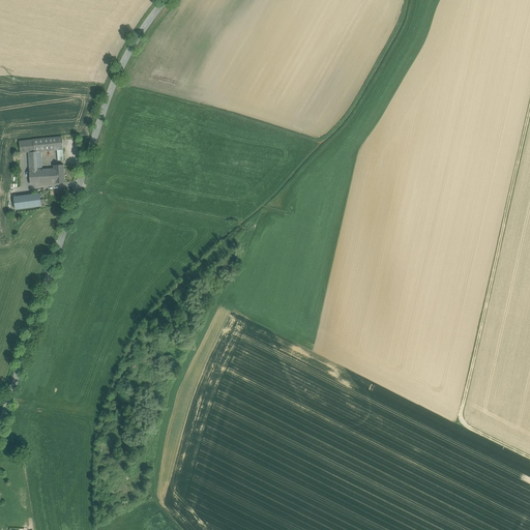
[(62,138),(33,140),(34,151),(41,151),(57,150),(63,149),(62,138)]
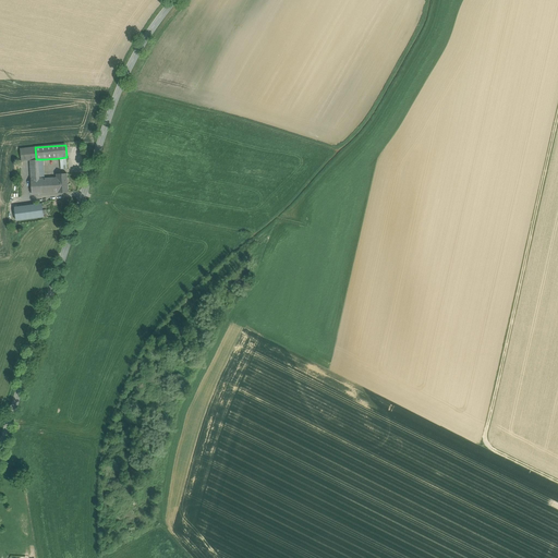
[(35,147),(21,148),(21,160),(31,160),(36,159),(35,147)]
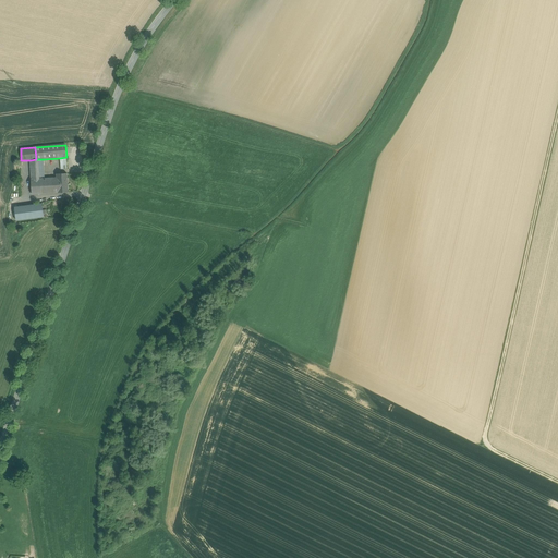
[(68,173),(57,174),(57,178),(58,193),(69,193),(68,173)]
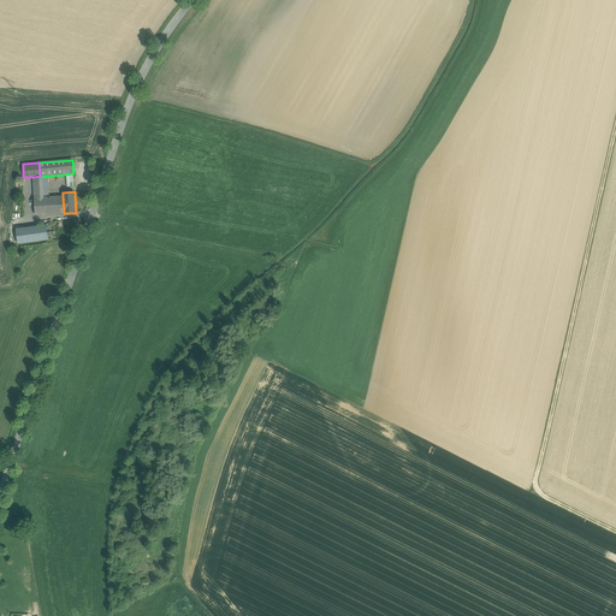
[(43,199),(35,199),(36,214),(64,213),(63,196),(49,197),(43,199)]
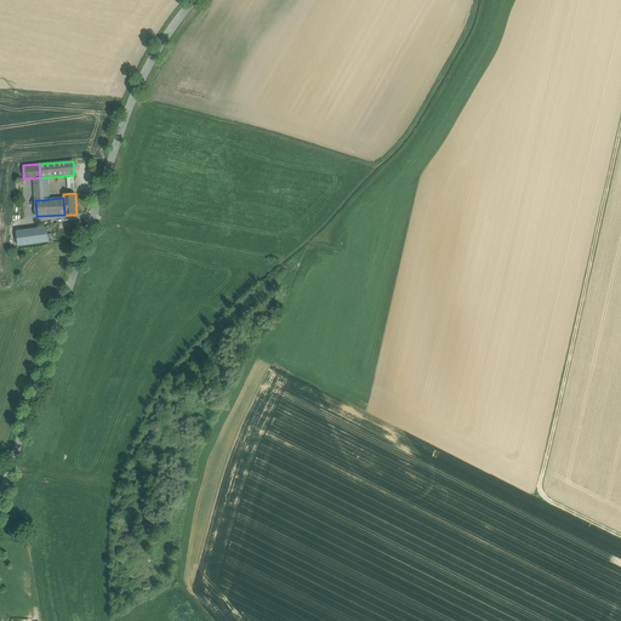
[(47,227),(17,232),(20,246),(50,241),(47,227)]
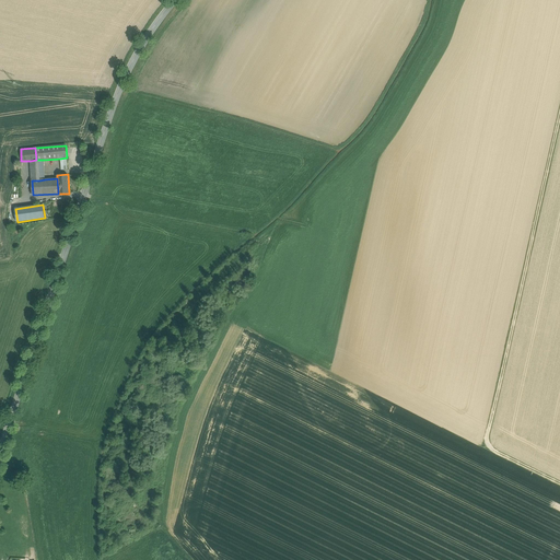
All buildings are outlined.
